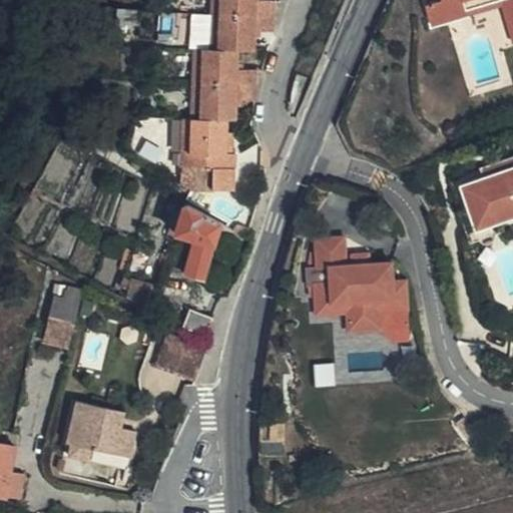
[(216,17),(216,0),(207,0),(208,17),(216,17)]
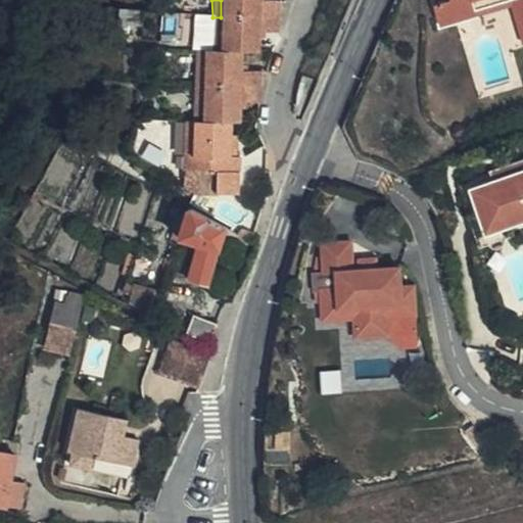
[(256,0),(221,0),(221,17),(276,16),(276,2),(257,1),(256,0)]
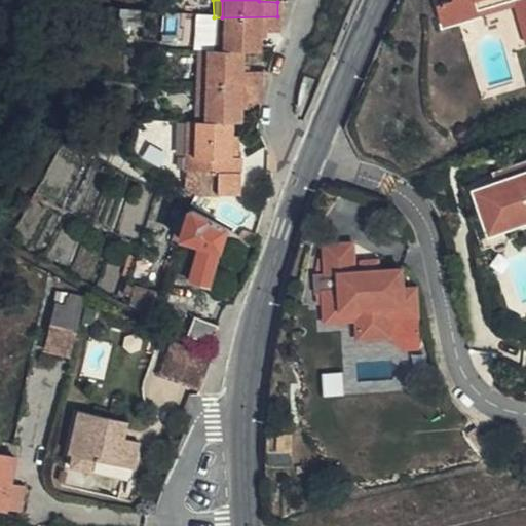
[(478,0),(439,0),(445,21),(517,0),(525,34),(525,0),(479,0),(478,0)]
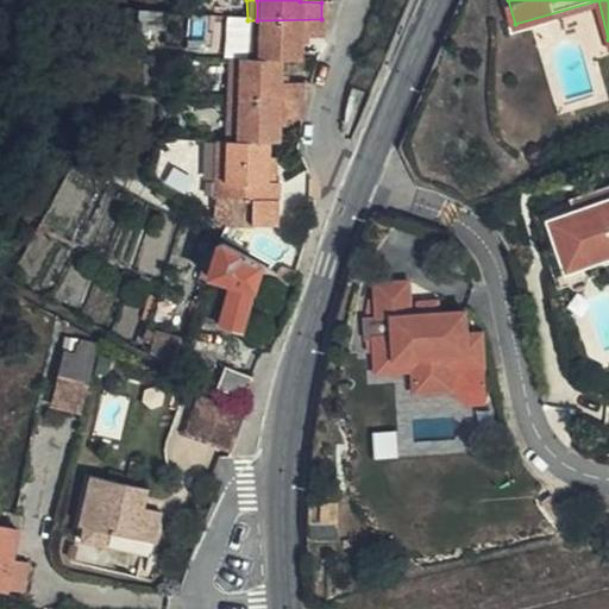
[(321,37),(321,19),(257,20),(256,62),(281,62),(300,62),(300,38),(321,37)]
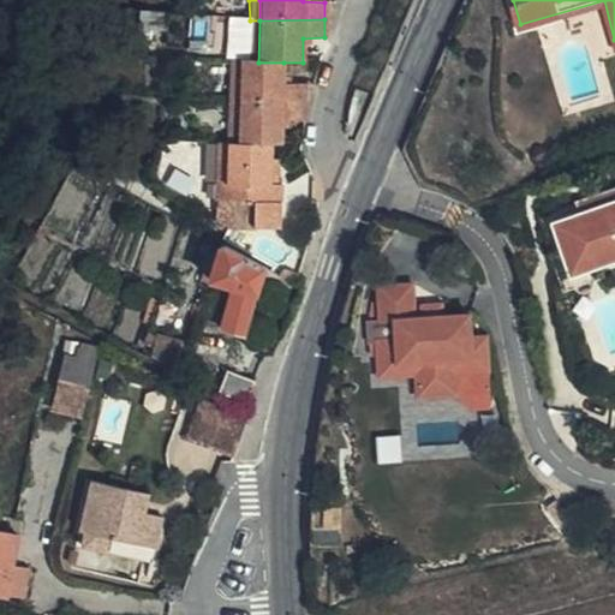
[(260,21),(250,21),(248,61),(258,63),(260,21)]
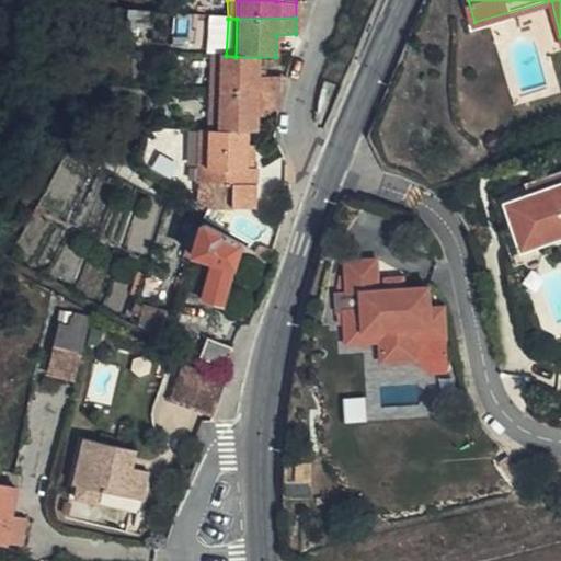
[(259,57),(236,57),(226,56),(217,57),(217,92),(277,93),(278,77),(258,76),(259,57)]
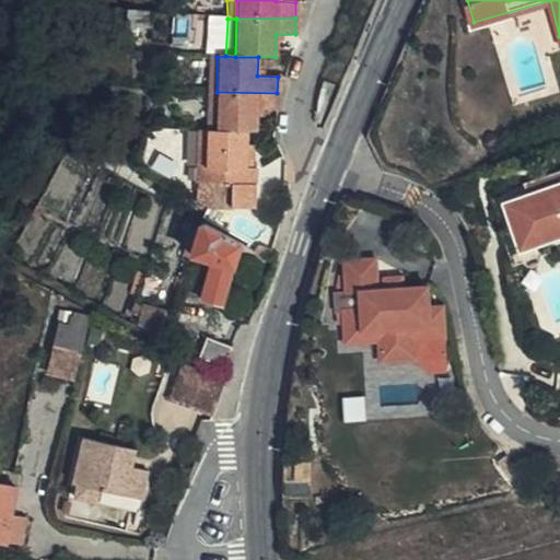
[(217,92),(217,57),(206,57),(207,93),(217,92)]
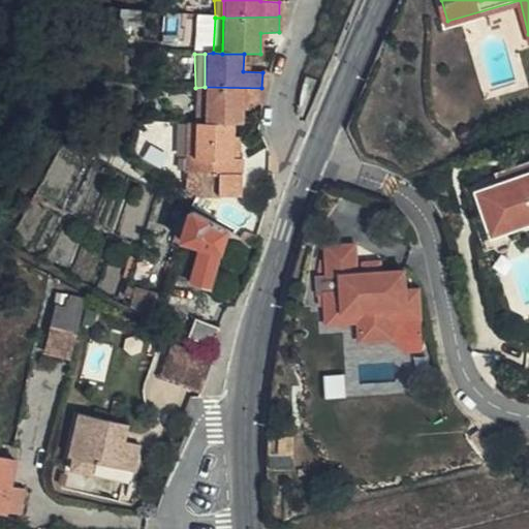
[(205,122),(205,87),(195,88),(195,122),(205,122)]
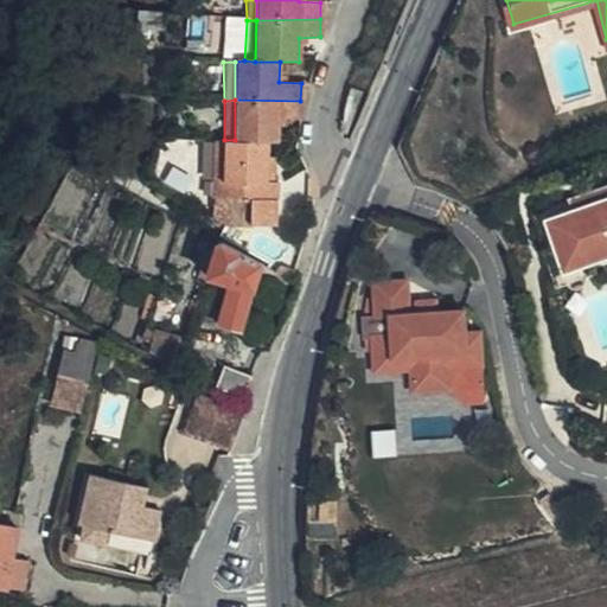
[(300,117),(300,101),(235,100),(235,140),(268,141),(278,141),(279,117),(300,117)]
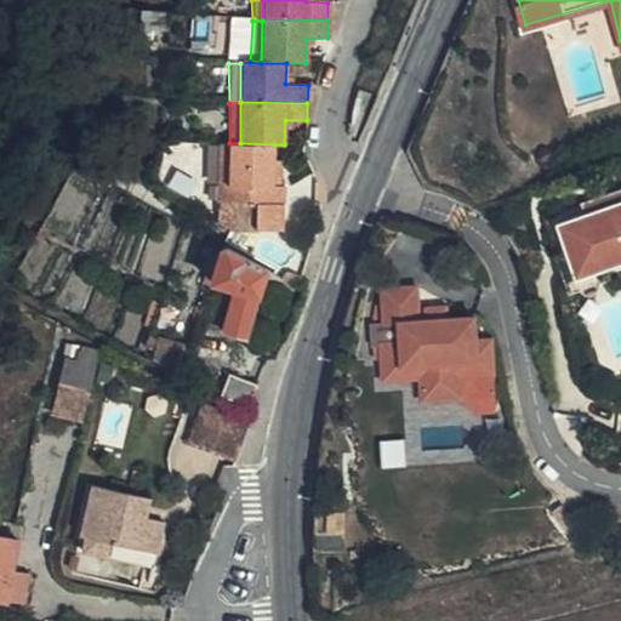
[(228,205),(229,143),(218,142),(217,205),(228,205)]
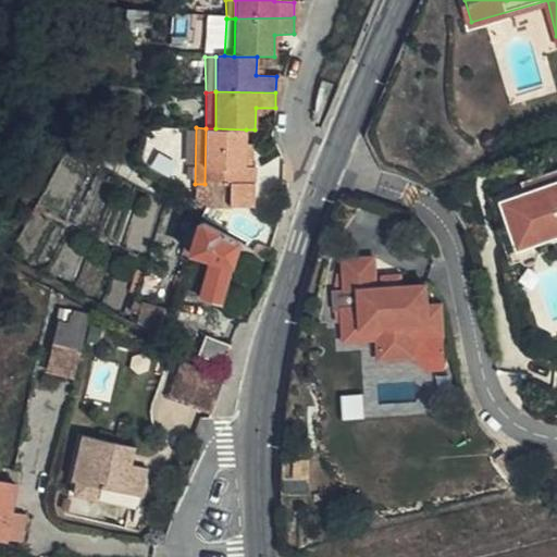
[(246,130),(215,128),(206,128),(205,184),(208,184),(231,185),(257,185),(256,165),(245,165),(246,130)]
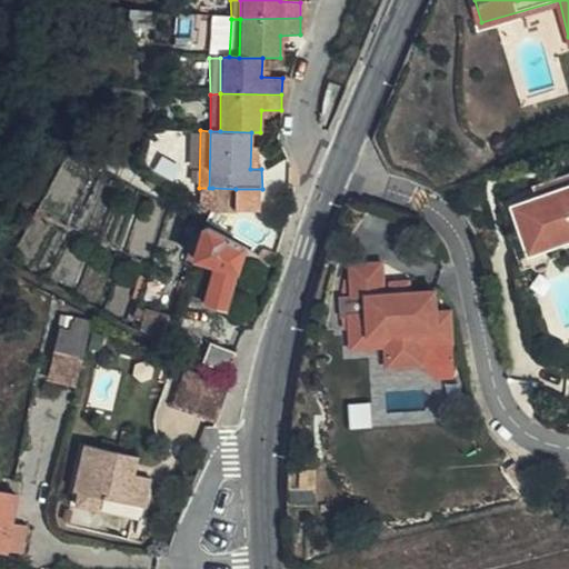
[(550,190),(568,185),(568,172),(547,179),(550,190)]
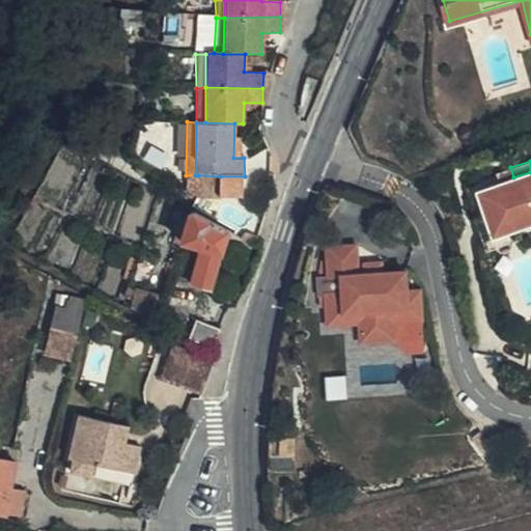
[(530,172),(513,177),(487,185),(494,207),(501,232),(527,225),(530,223),(530,172)]
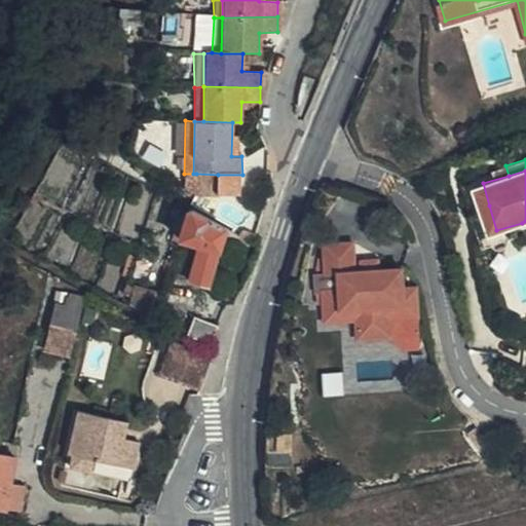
[(218,175),(196,174),(195,190),(202,196),(218,196),(218,175)]
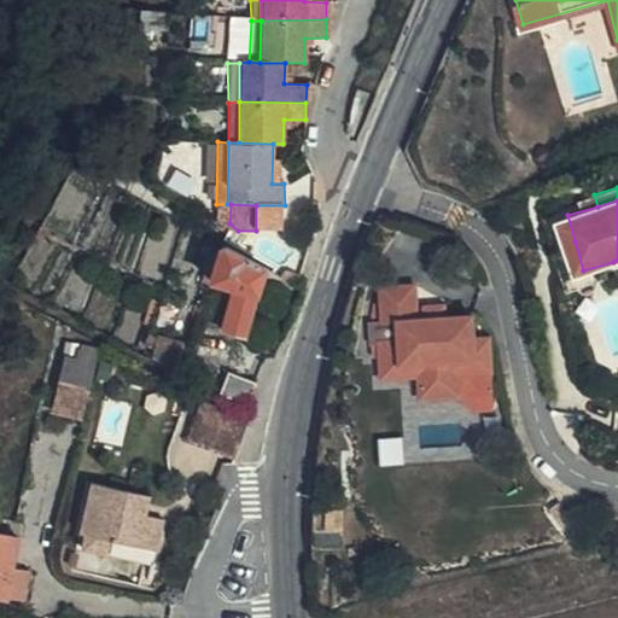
[(284,232),(285,205),(256,205),(256,231),(284,232)]
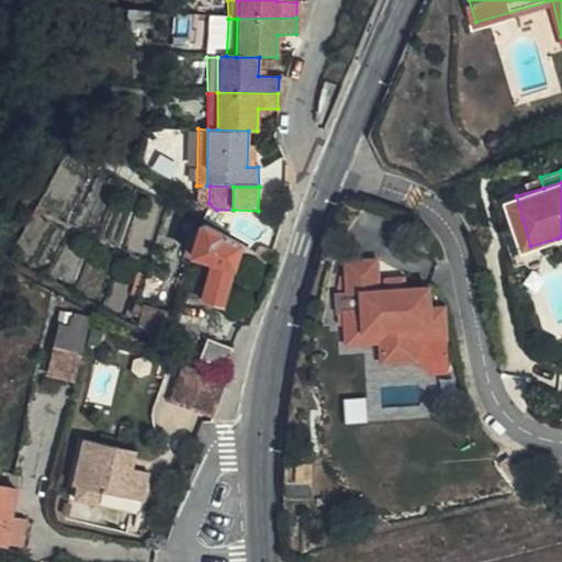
[(237,249),(239,243),(199,220),(190,250),(210,257),(200,296),(221,304),(237,249)]
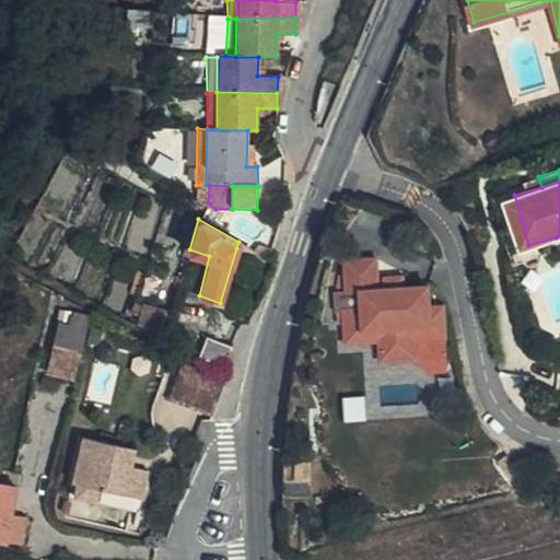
[(558,247),(556,237),(528,245),(521,219),(511,222),(520,258),(529,255),(533,259),(535,260),(541,260),(546,257),(548,251),(558,247)]
